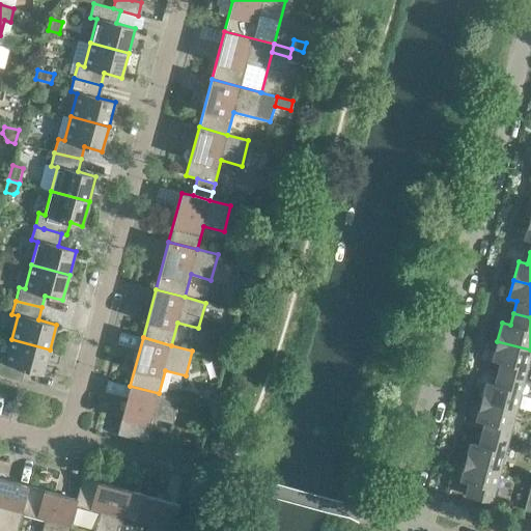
[(50,350),(11,339),(5,363),(0,361),(0,375),(22,382),(25,369),(44,374),(50,350)]
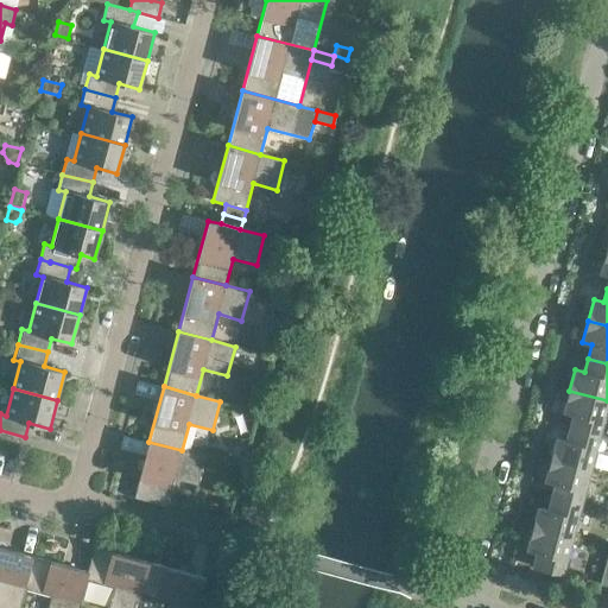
[(607,406),(607,400),(569,391),(563,412),(574,415),(570,428),(600,436),(607,406)]
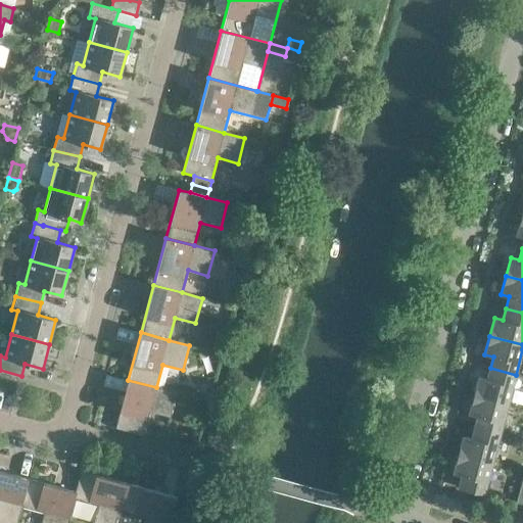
[(216,343),(214,351),(221,353),(223,344),(216,343)]
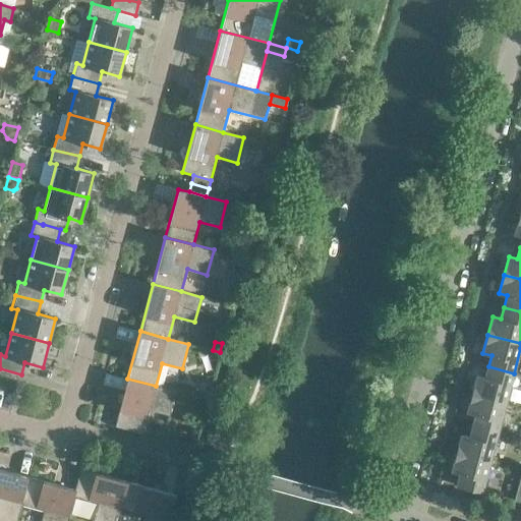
[(514,373),(488,366),(485,378),(477,375),(472,394),(507,403),(514,373)]
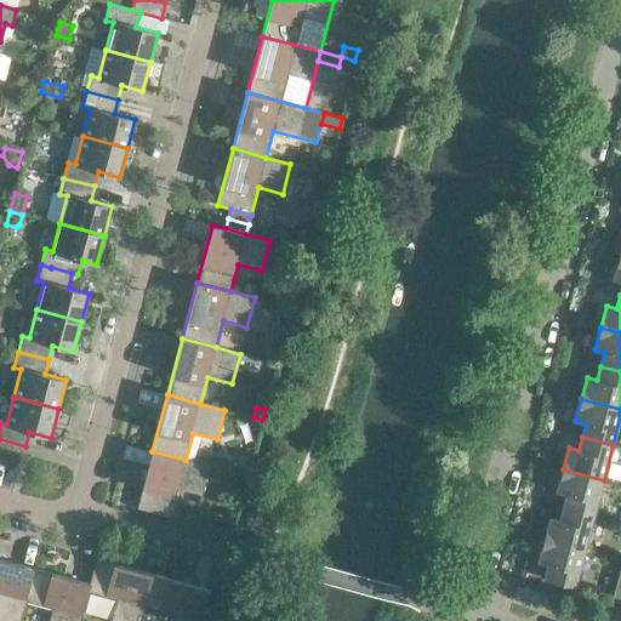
[(210,466),(186,460),(152,451),(137,508),(171,517),(178,489),(201,496),(210,466)]
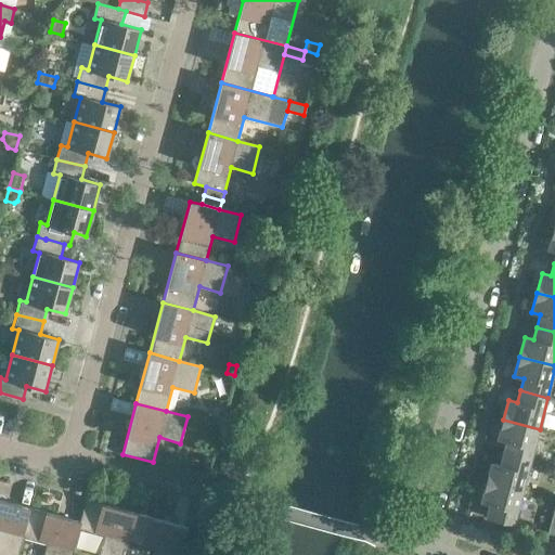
[(540,429),(503,420),(498,439),(506,441),(503,453),(531,461),(540,429)]
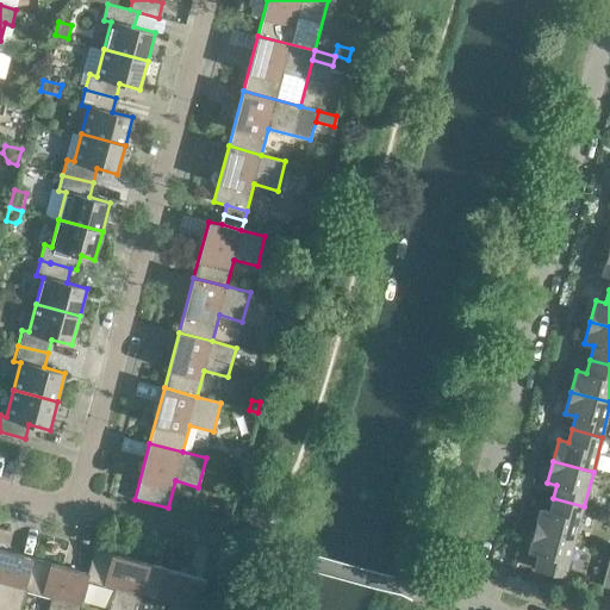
[(228,467),(226,474),(230,483),(236,484),(240,471),(228,467)]
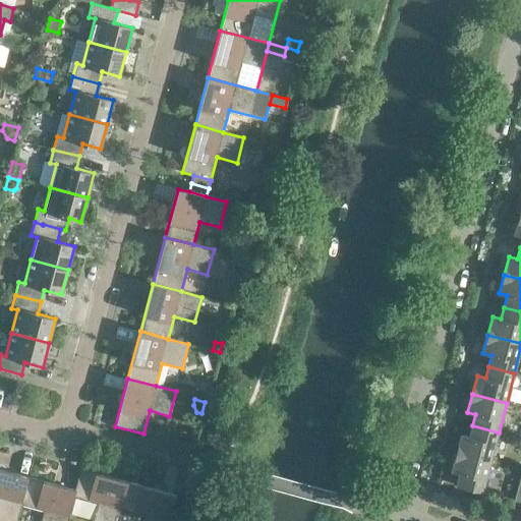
[(499,432),(472,425),(469,437),(461,435),(456,453),(490,462),(499,432)]
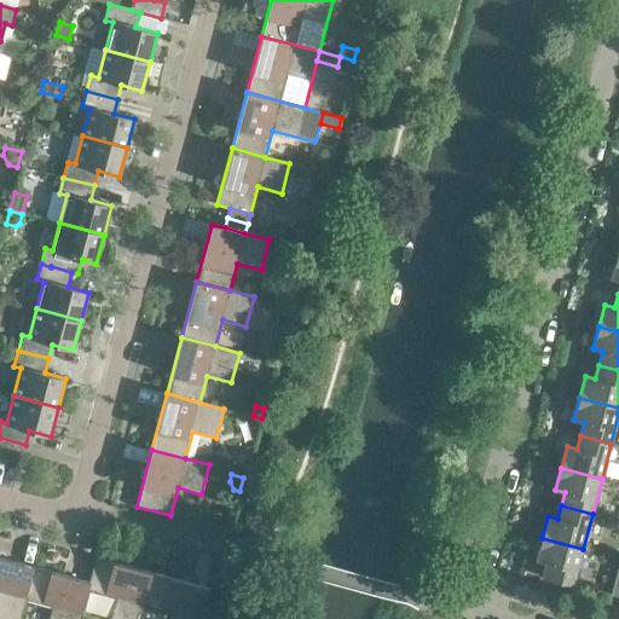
[(583,549),(542,538),(537,560),(547,562),(543,577),(573,585),(583,549)]
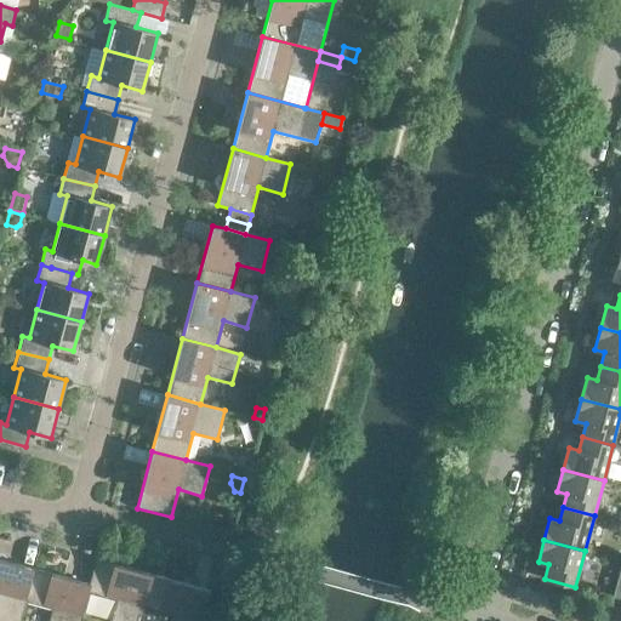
[(0,620),(4,620),(21,620),(26,602),(34,568),(33,568),(0,558),(0,620)]
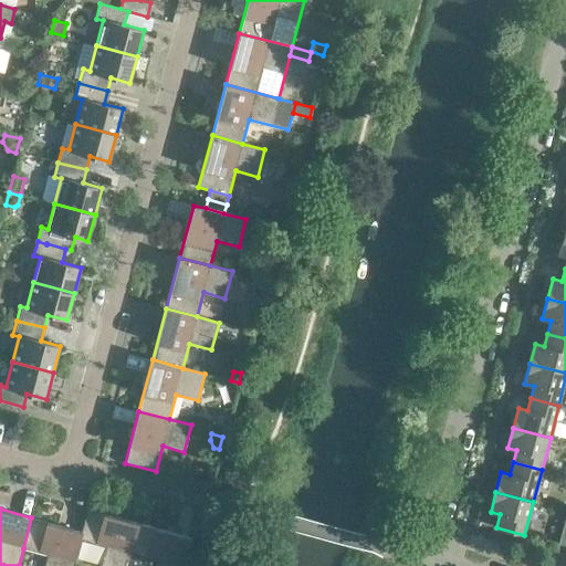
[(138,523),(87,510),(82,531),(82,532),(80,540),(81,541),(105,546),(100,565),(128,565),(132,554),(139,523),(138,522),(138,523)]
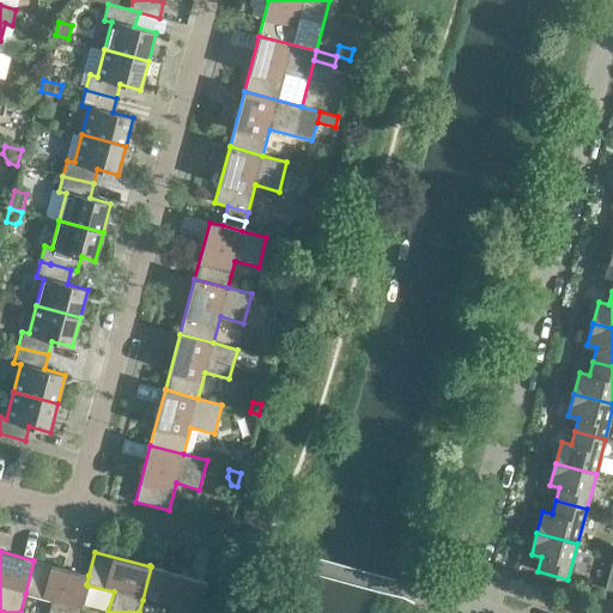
[(35,560),(34,560),(25,594),(52,601),(48,612),(79,612),(87,586),(86,584),(89,576),(89,575),(35,560)]
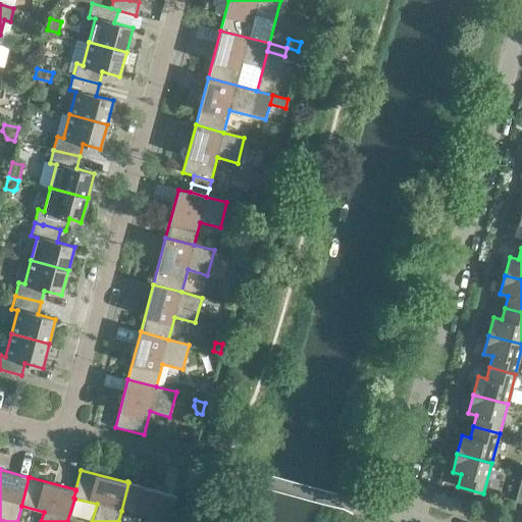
[(129,482),(128,482),(121,511),(118,521),(168,521),(176,494),(175,494),(174,494),(129,482)]
